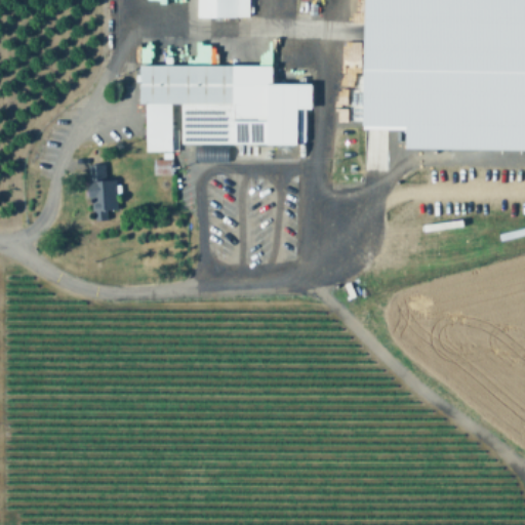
[(251,0),(251,16),(200,15),(200,0),(251,0)]
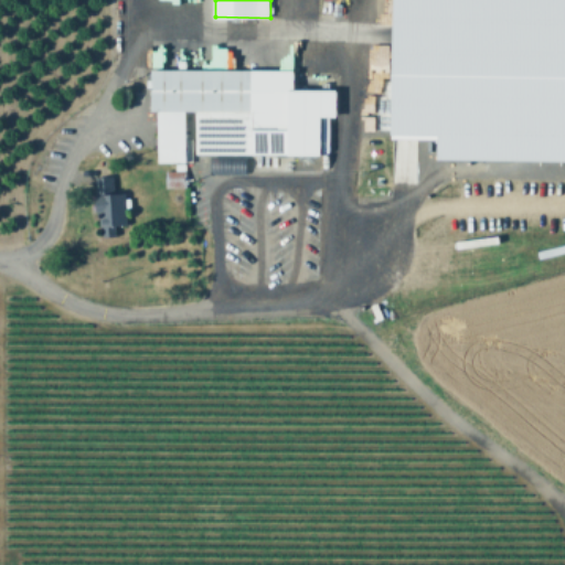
[(392,0),(564,0),(564,160),(436,157),(435,136),(388,136),(392,0)]
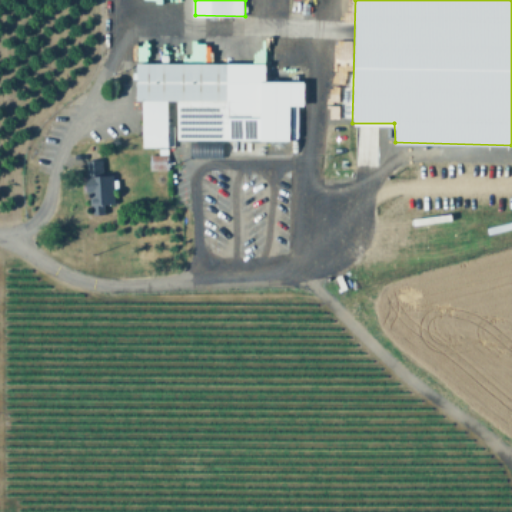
[(306,81),(306,106),(292,106),(292,140),(231,140),(231,138),(179,138),(179,100),(169,100),(169,121),(176,121),(176,147),(145,147),(145,101),(139,101),(139,63),(268,63),(268,81),(306,81)]
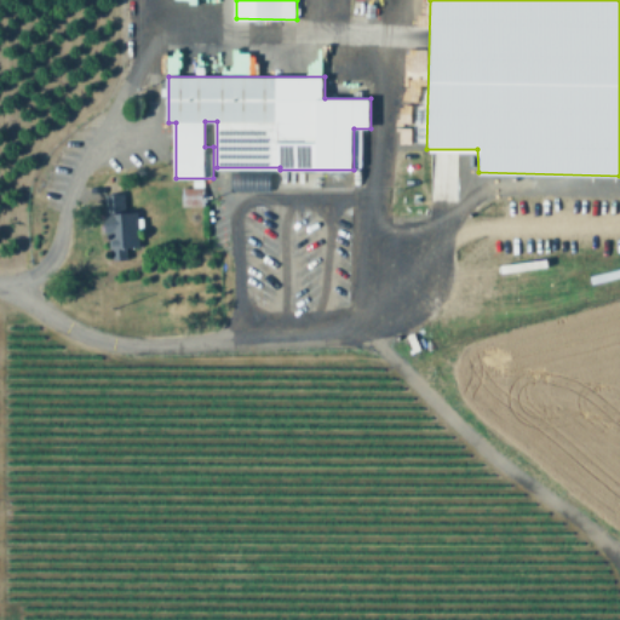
[(125,211),(125,213),(138,213),(138,219),(144,218),(144,228),(139,228),(141,247),(128,248),(128,259),(115,260),(114,250),(110,250),(109,236),(108,236),(107,214),(108,214),(107,185),(124,185),(125,211)]
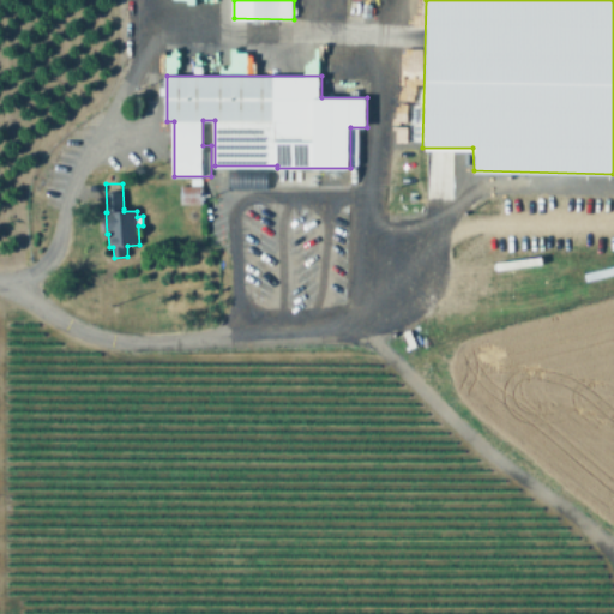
[(200,202),(199,184),(178,185),(179,203),(200,202)]
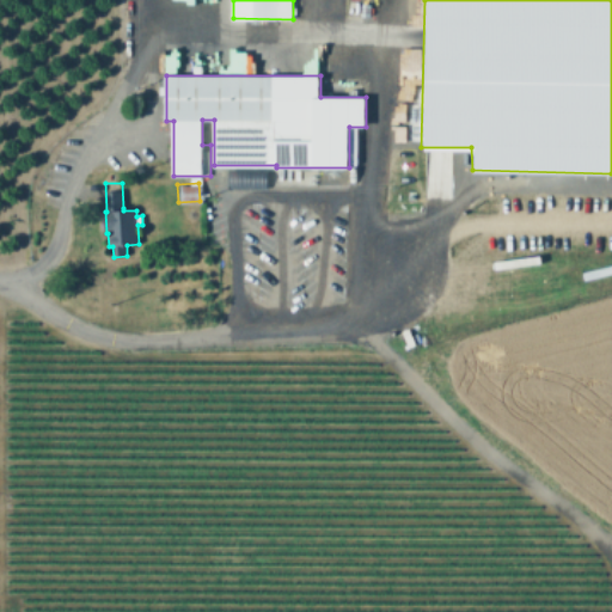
All buildings are outlined.
